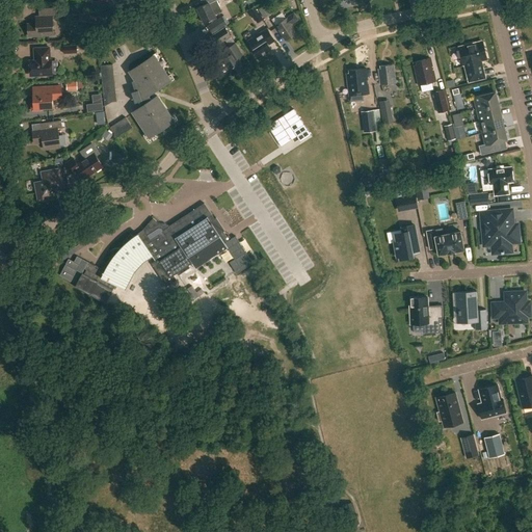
[(218,0),(207,0),(209,3),(197,8),(205,24),(216,19),(215,16),(222,12),(217,1),(218,0)]
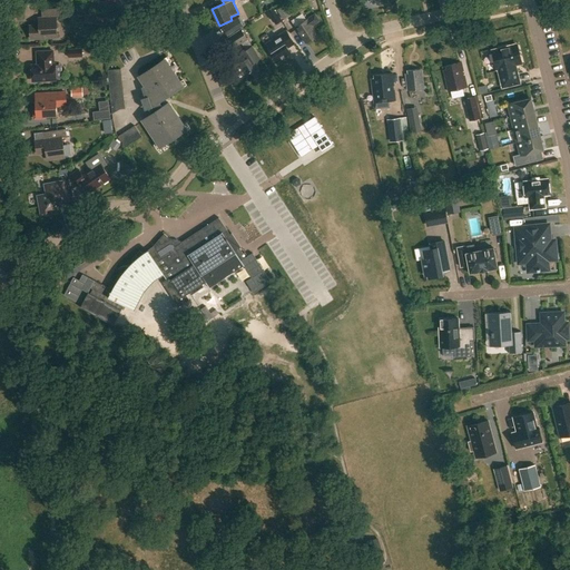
[(290,16),(284,6),(277,10),(283,19),(290,16)]
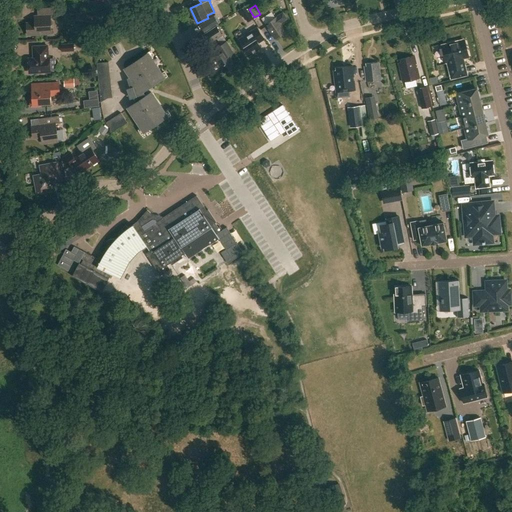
[(247,14),(249,13),(245,7),(243,7),(238,11),(242,17),(247,14)]
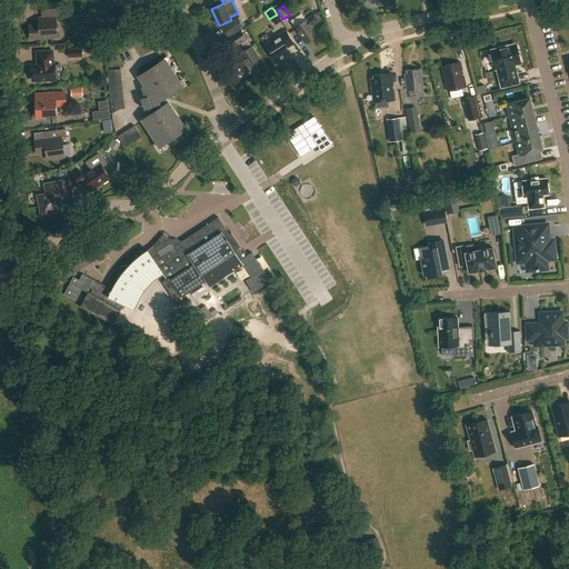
[(60,19),(59,9),(40,10),(41,19),(38,19),(38,27),(29,27),(29,39),(57,38),(56,19),(60,19)]
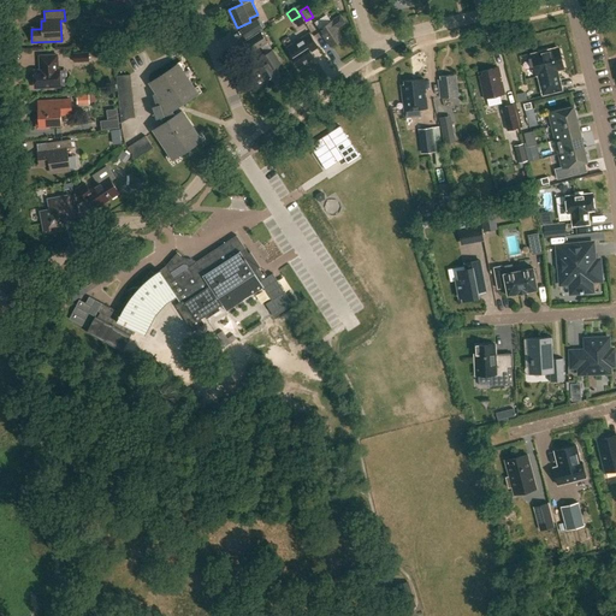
[(101,16),(99,24),(114,27),(116,18),(101,16)]
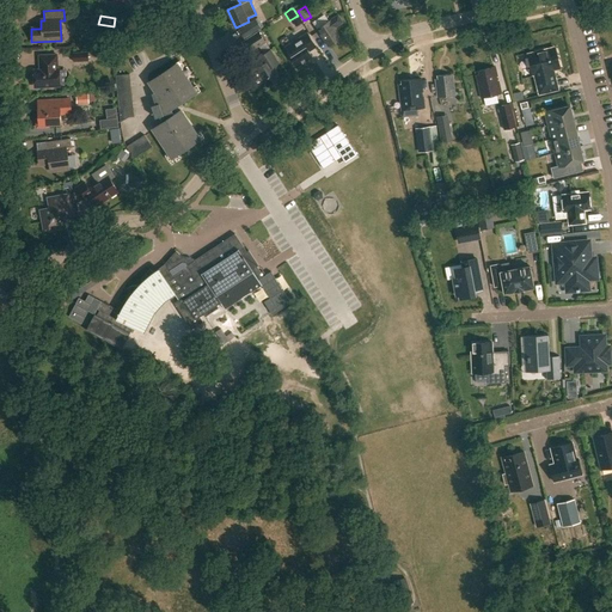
[(343,23),(338,16),(330,20),(330,22),(317,30),(329,47),(342,38),(336,28),(343,23)]
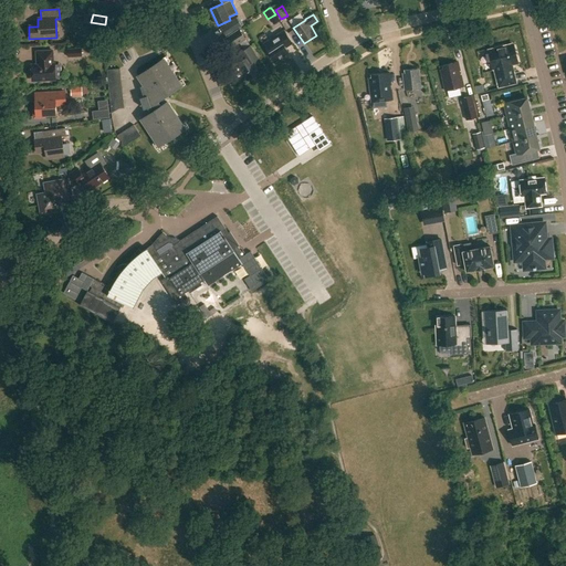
[(226,37),(241,27),(237,18),(221,28),(226,37)]
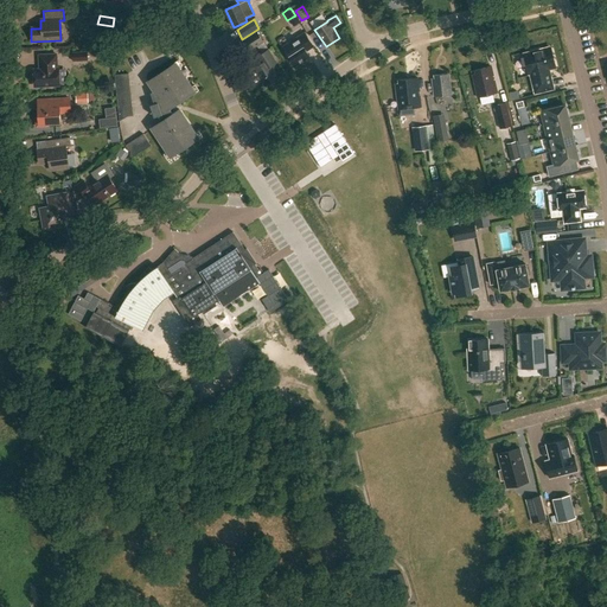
[(257,32),(241,43),(248,55),(266,44),(257,32)]
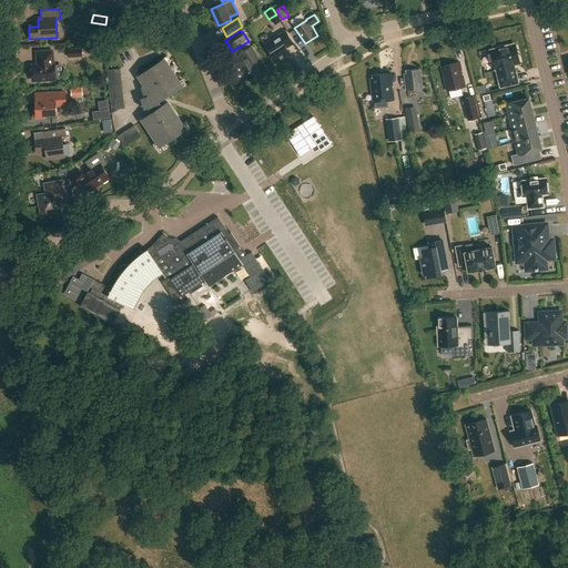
[(264,44),(276,62),(290,53),(286,49),(294,43),(285,31),(264,44)]
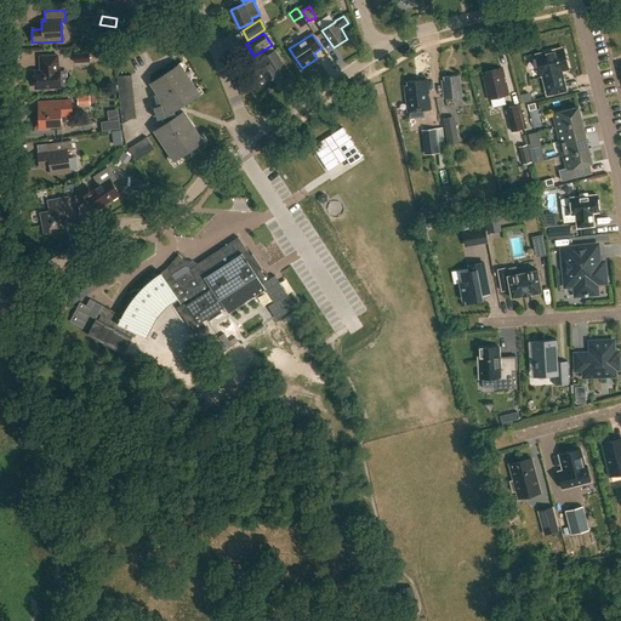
[(543,55),(534,57),(539,75),(542,75),(546,95),(564,91),(559,74),(562,70),(567,69),(563,50),(553,52),(553,51),(543,53),(543,55)]
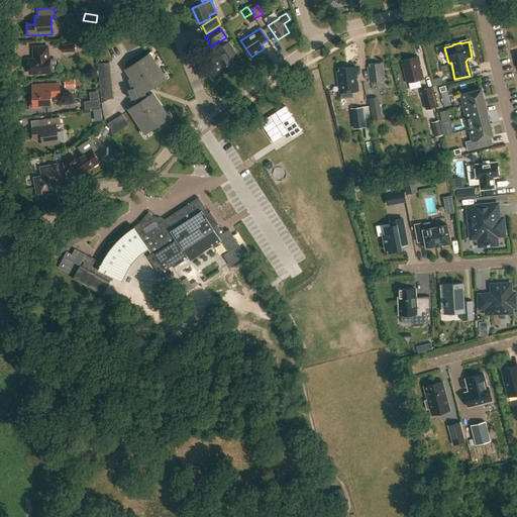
[(235,54),(228,42),(218,49),(222,55),(216,59),(225,74),(237,66),(230,57),(235,54)]
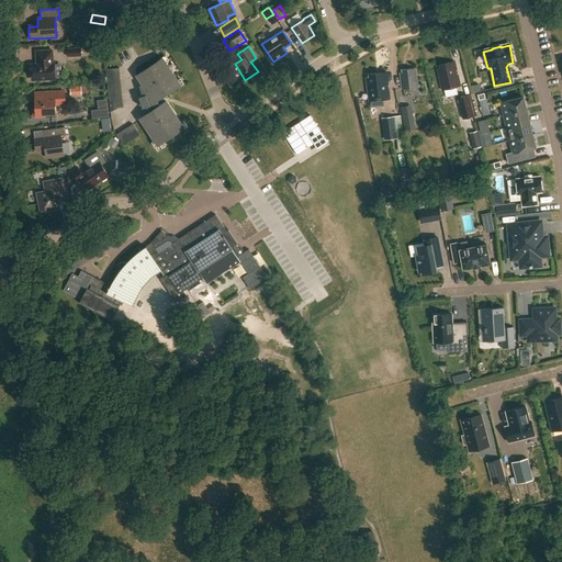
[(52,64),(52,51),(35,52),(36,65),(31,65),(32,80),(55,79),(54,64),(52,64)]
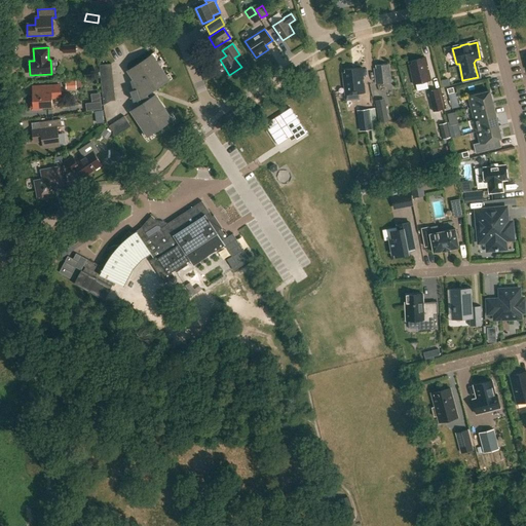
[(150,61),(148,58),(127,71),(133,79),(129,80),(133,89),(129,91),(133,102),(137,100),(138,106),(130,111),(144,132),(148,129),(150,133),(167,121),(164,118),(168,116),(154,95),(147,100),(144,95),(163,81),(161,78),(165,75),(154,59),(150,61)]
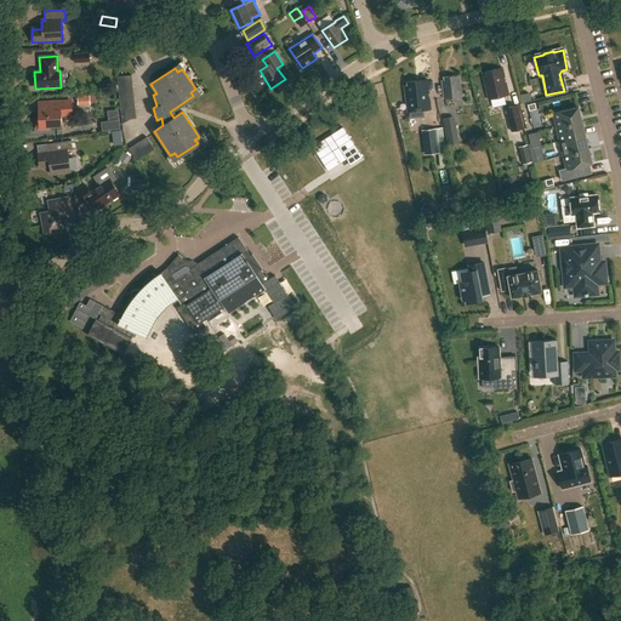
[(505,77),(502,68),(485,72),(486,75),(483,75),(488,98),(508,93),(506,81),(505,81),(503,77),(505,77)]
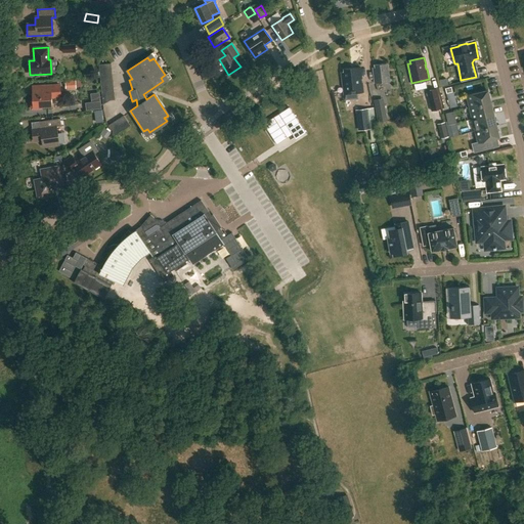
[(389,81),(388,63),(375,66),(375,68),(373,68),(375,82),(389,81)]
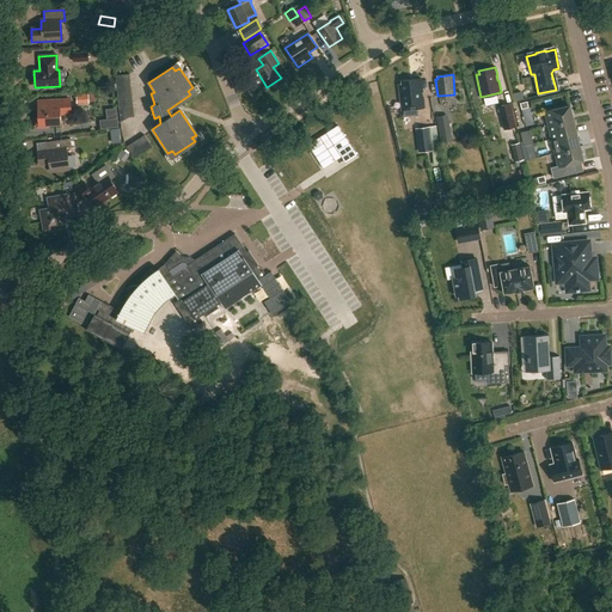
[(398,85),(402,111),(403,117),(418,115),(417,109),(426,108),(422,79),(402,81),(402,84),(398,85)]
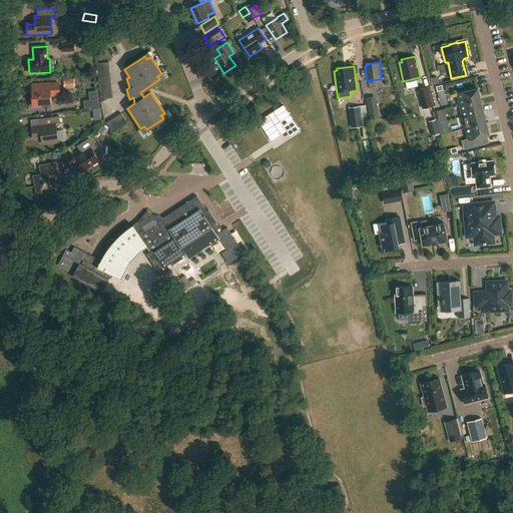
[(80,78),(64,79),(64,87),(74,87),(74,85),(80,85),(80,78)]
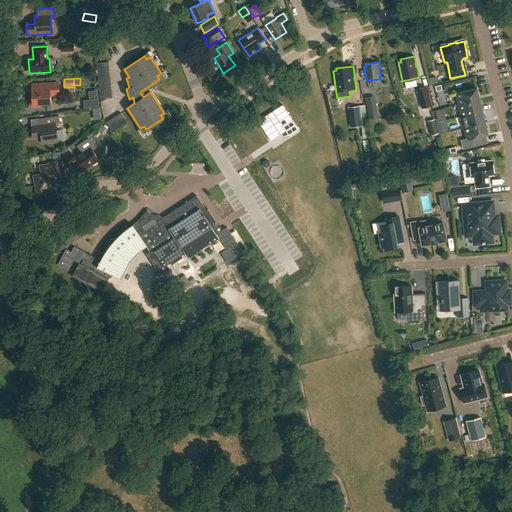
[(59,95),(58,83),(31,85),(32,99),(30,99),(30,107),(41,106),(40,104),(50,104),(50,96),(59,95)]
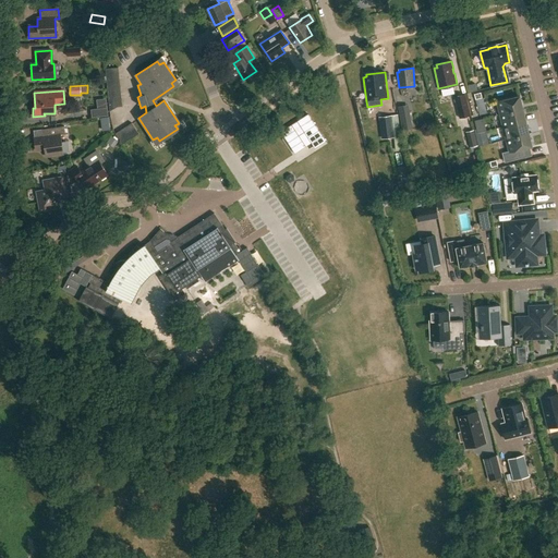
[(455,97),(460,119),(470,116),(464,95),(455,97)]
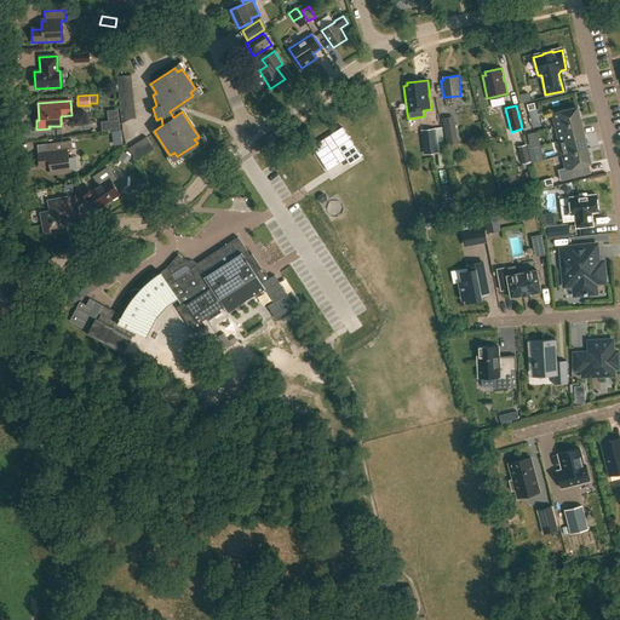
[(577,108),(551,114),(555,127),(580,121),(577,108)]
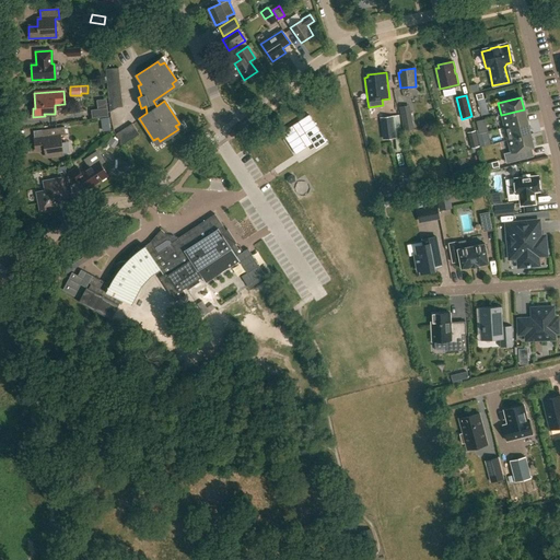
[(485,101),(477,103),(481,117),(489,115),(485,101)]
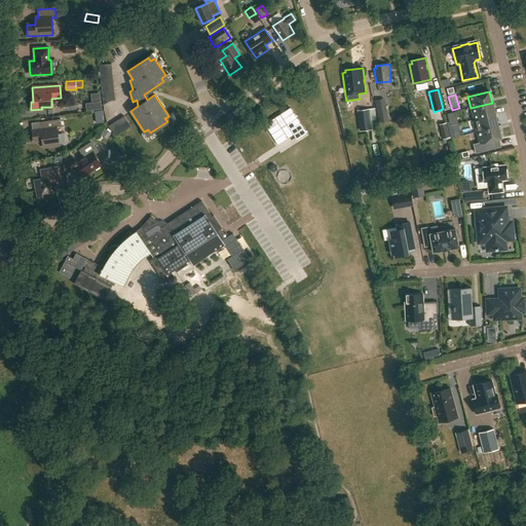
[(385,118),(381,100),(375,101),(378,119),(385,118)]
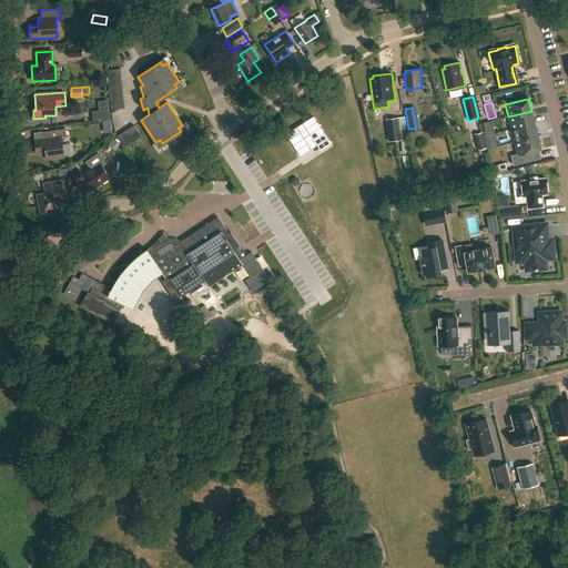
[(531,111),(508,117),(511,130),(534,124),(531,111)]
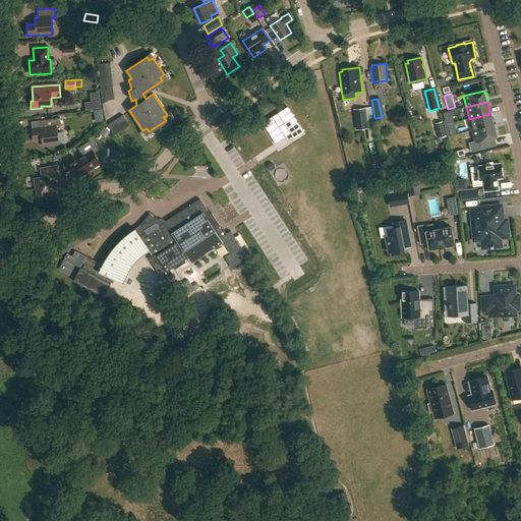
[(370,108),(353,110),(356,130),(367,128),(368,135),(373,134),(370,108)]
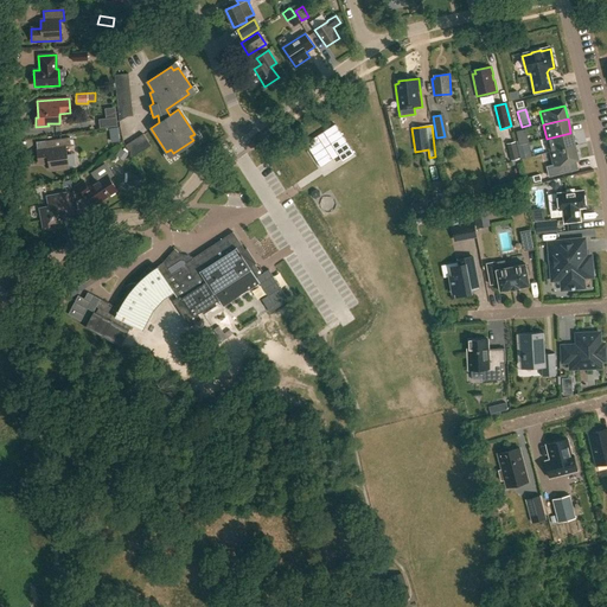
[(517,132),(519,145),(529,142),(526,129),(517,132)]
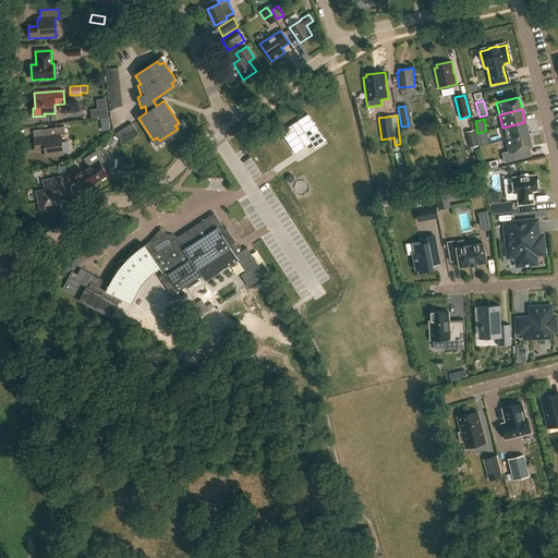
[(524,122),(502,128),(506,140),(528,134),(524,122)]
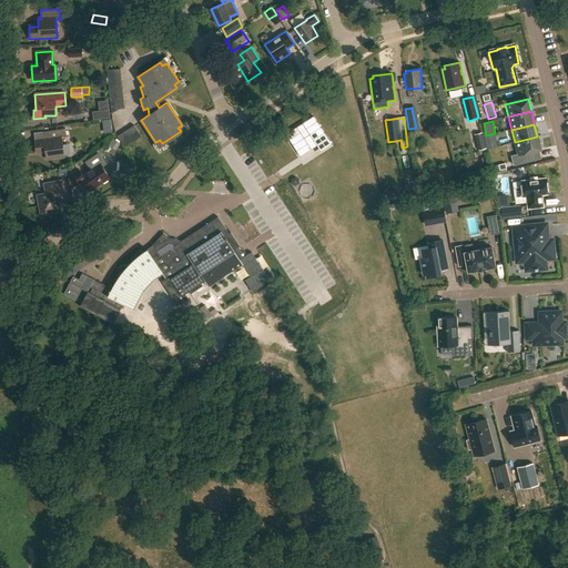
[(128,129),(135,140),(140,137),(133,125),(128,129)]
